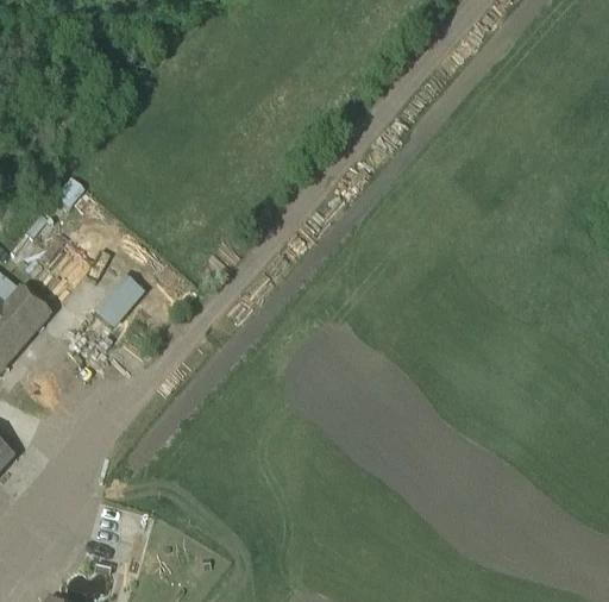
[(70,176),(55,194),(68,206),(83,188),(70,176)]
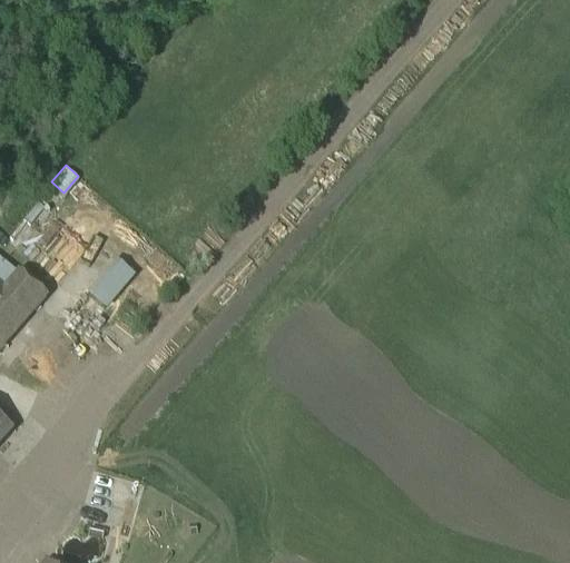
[(72,233),(57,249),(74,265),(89,248),(72,233)]
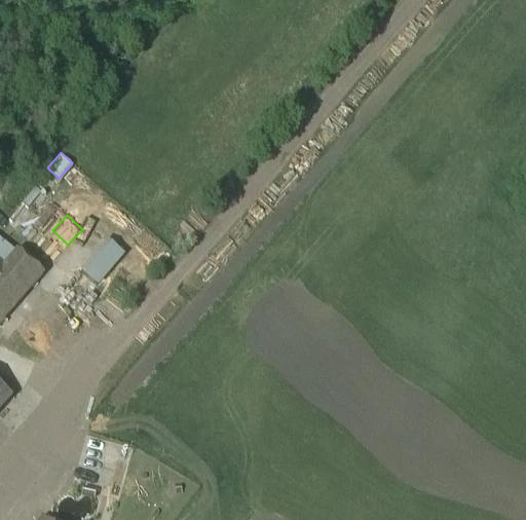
[(0,265),(15,248),(0,233),(0,265)]
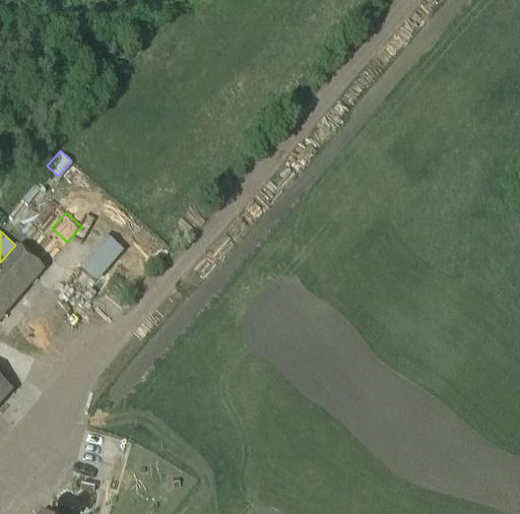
[(53,241),(50,248),(64,254),(70,241),(47,231),(44,237),(53,241)]
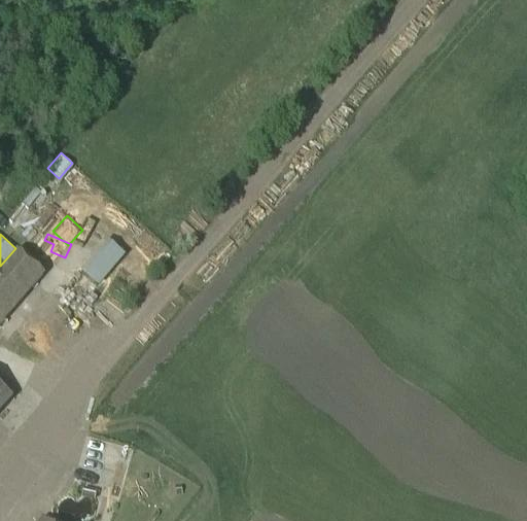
[(0,320),(5,315),(43,271),(15,248),(0,266),(0,320)]
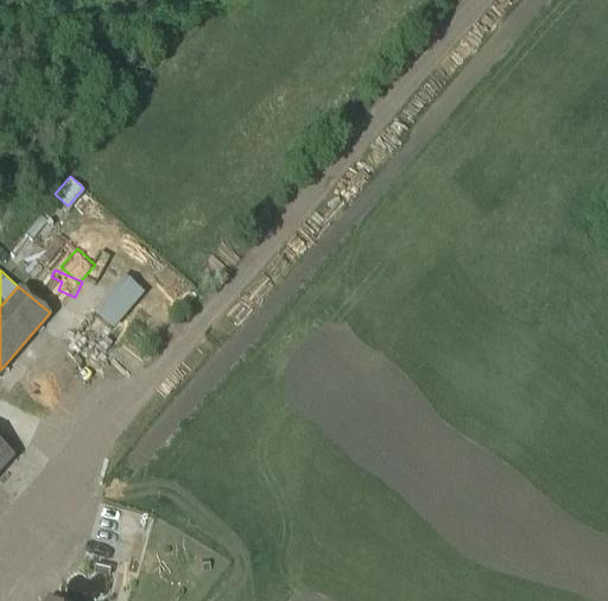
[(97,330),(115,307),(96,293),(78,317),(97,330)]
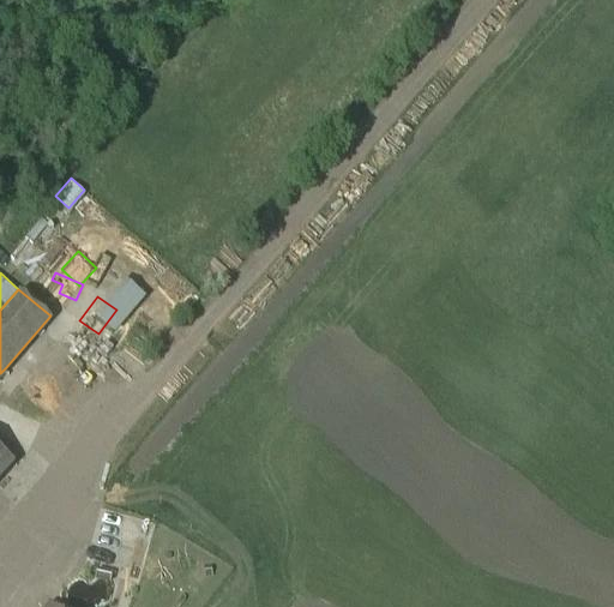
[(104,359),(118,349),(107,334),(94,343),(104,359)]
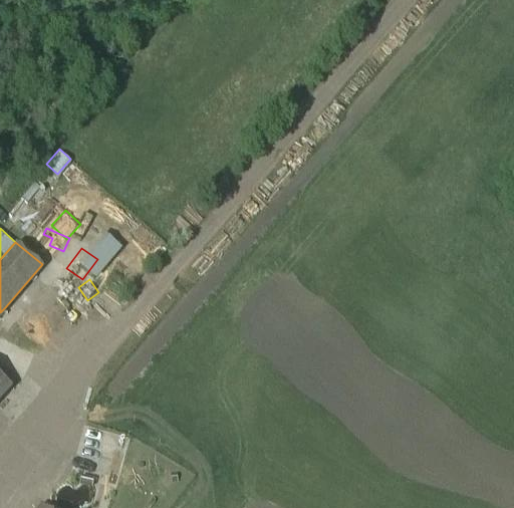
[(0,397),(12,385),(0,373),(0,397)]
